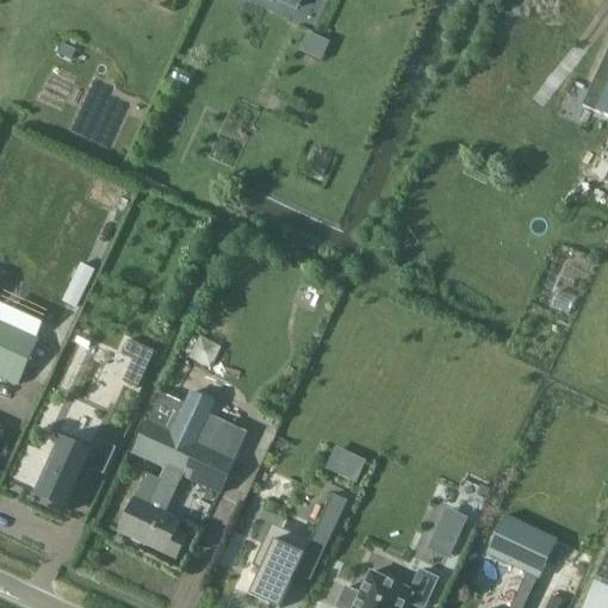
[(607,80),(594,107),(607,113),(607,45),(595,75),(607,80)]
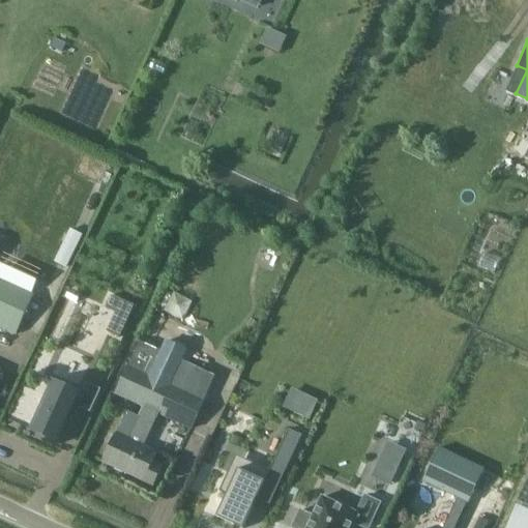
[(0,325),(12,330),(29,291),(0,277),(0,325)]
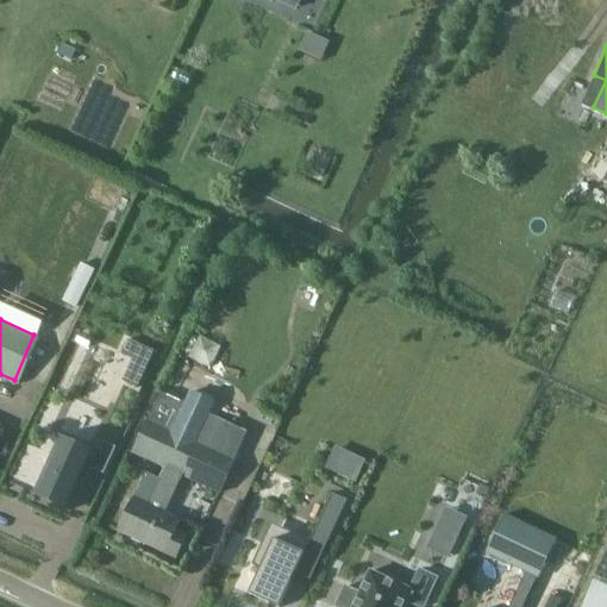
[(126,368),(120,380),(135,387),(141,375),(126,368)]
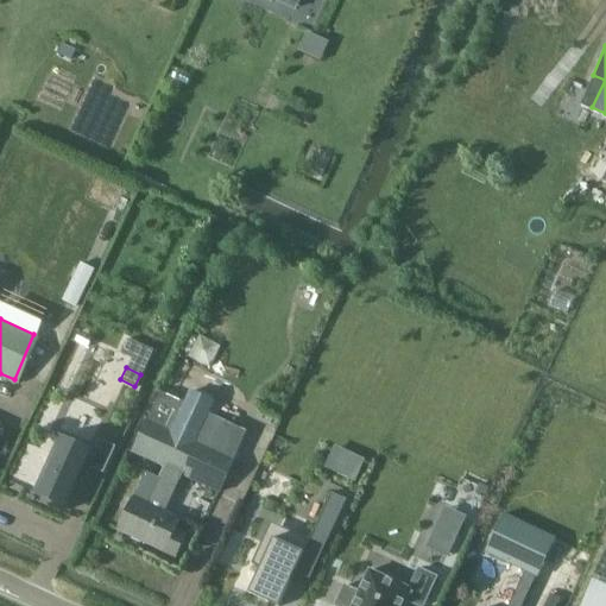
[(159,391),(132,450),(162,465),(180,472),(216,490),(244,431),(159,391)]
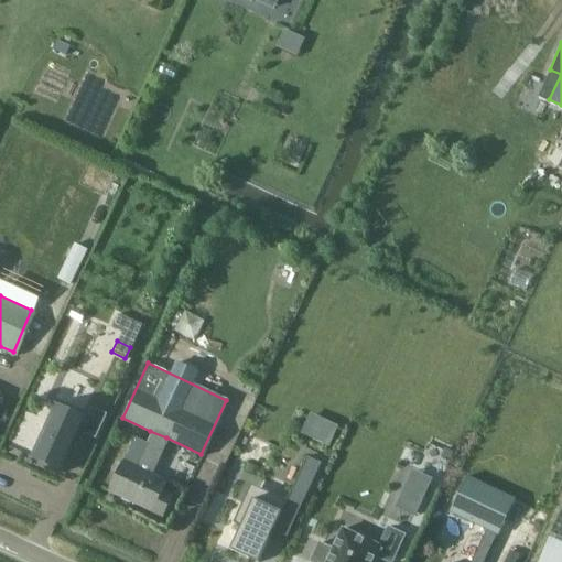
[(62,471),(80,431),(94,436),(105,413),(90,407),(85,419),(54,404),(30,456),(62,471)]
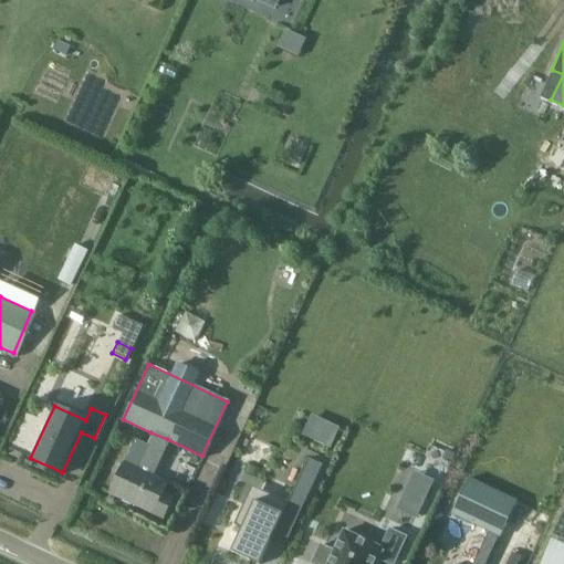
[(265,418),(269,410),(261,407),(258,415),(265,418)]
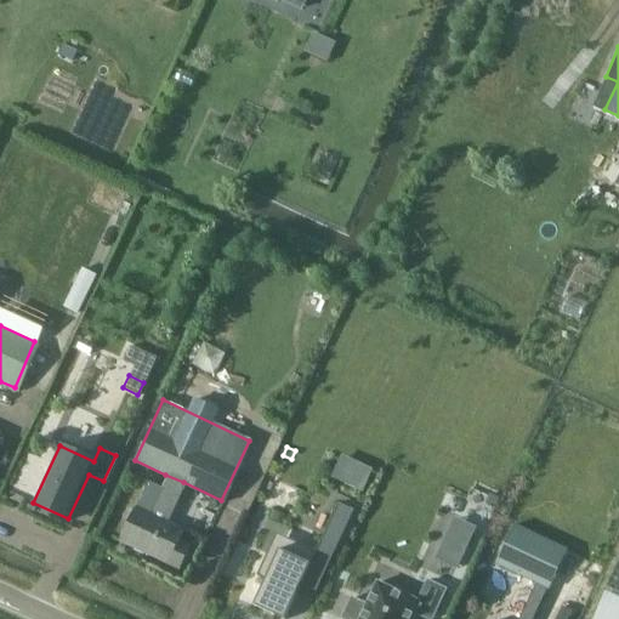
[(340,454),(330,476),(359,489),(370,467),(340,454)]
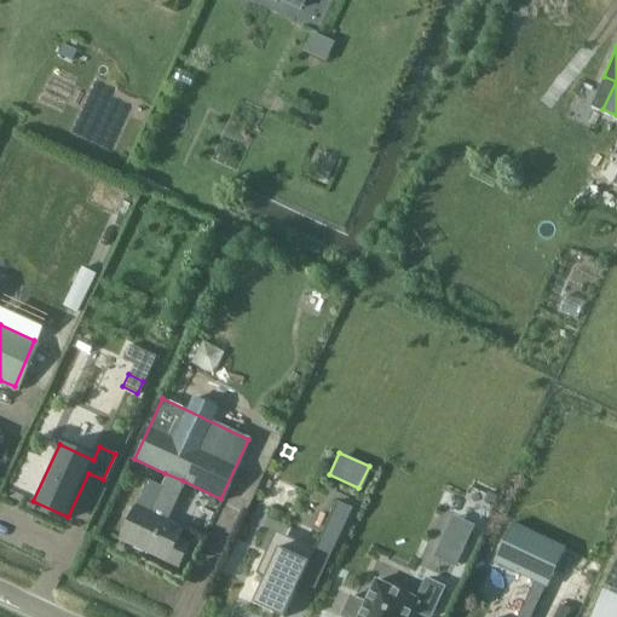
[(165,518),(183,480),(165,473),(160,484),(146,478),(134,505),(133,505),(119,537),(179,565),(189,542),(178,537),(183,526),(165,518)]
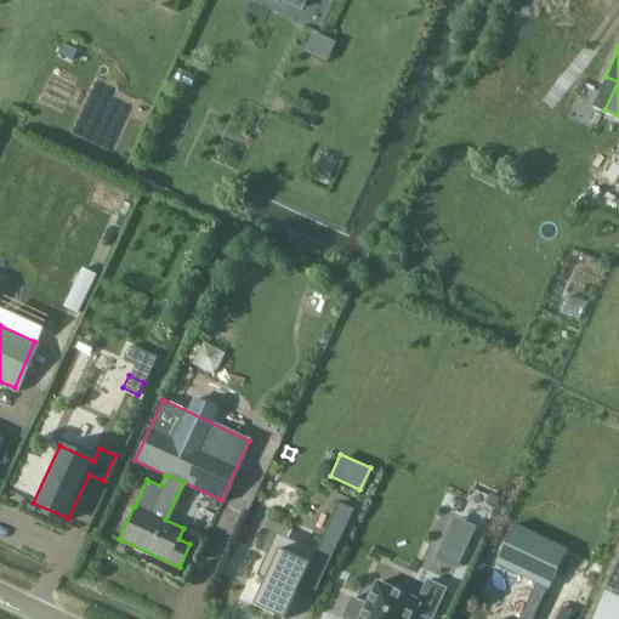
[(352,509),(336,501),(318,541),(333,549),(352,509)]
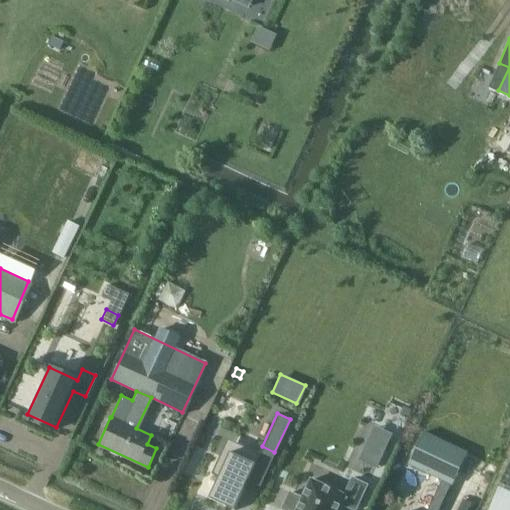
[(407,459),(453,481),(468,449),(423,427),(407,459)]
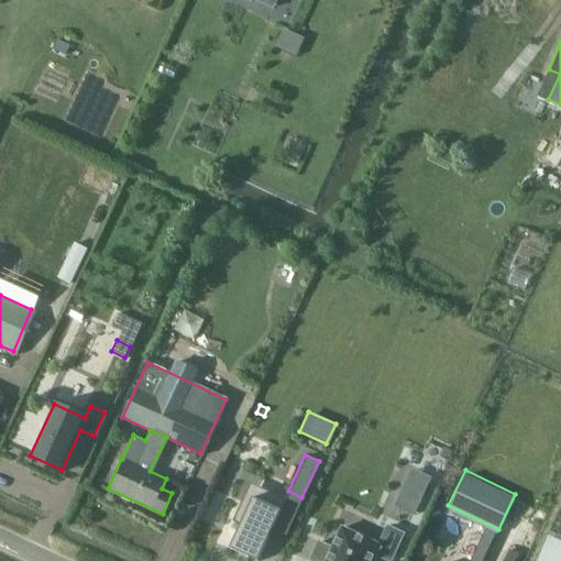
[(285,498),(256,486),(246,508),(238,505),(231,520),(239,524),(228,548),(256,560),(285,498)]
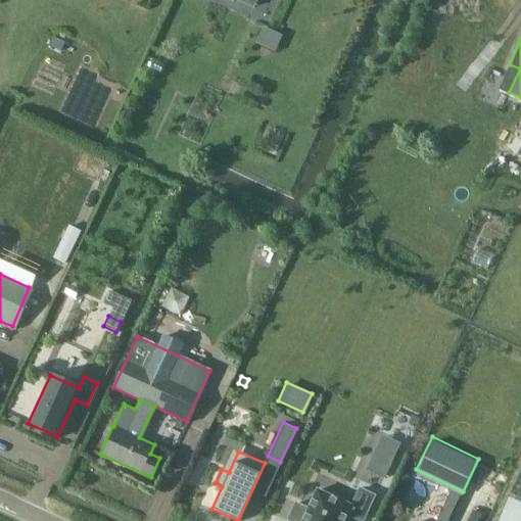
[(372,458),(367,470),(382,476),(387,465),(372,458)]
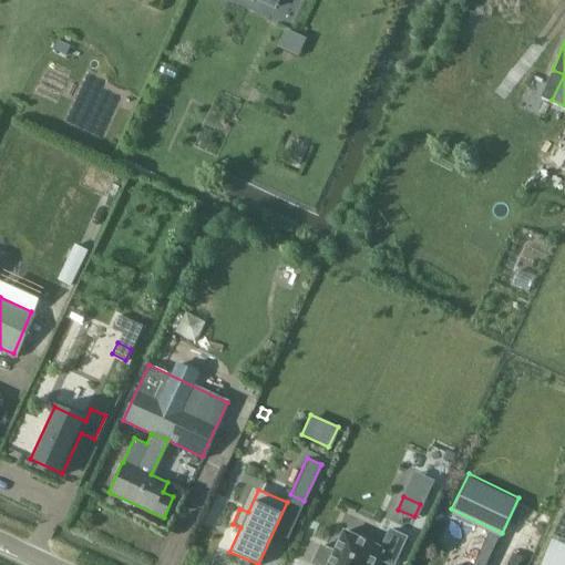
[(564,564),(564,507),(538,564),(564,564)]
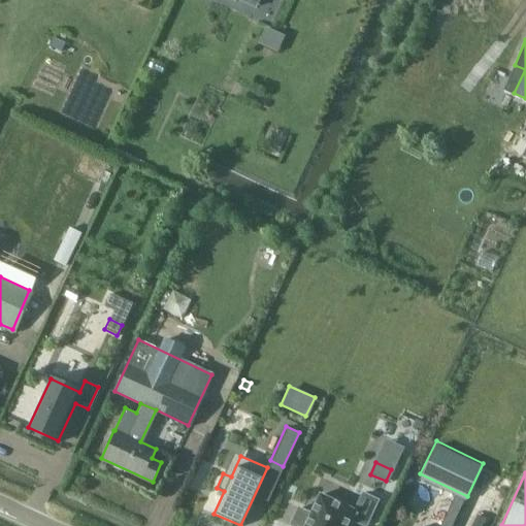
[(297,507),(289,524),(293,525),(347,525),(351,520),(364,525),(376,499),(361,493),(354,510),(319,494),(310,512),(309,513),(297,507)]
